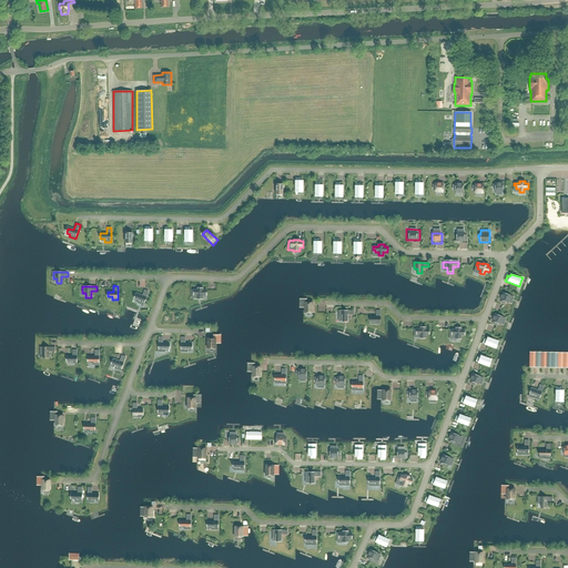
[(194,290),(192,290),(192,293),(194,293),(194,295),(198,295),(198,298),(202,298),(203,295),(206,295),(206,290),(203,290),(203,288),(198,288),(198,290),(194,290)]
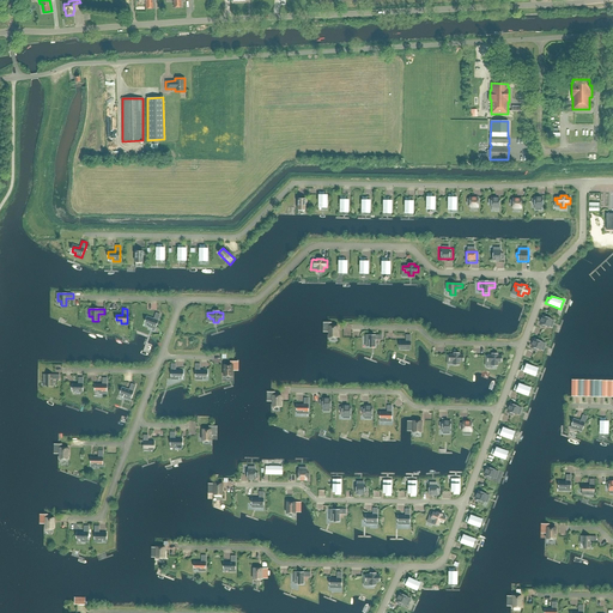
[(156,313),(153,319),(146,316),(145,322),(150,323),(149,327),(155,329),(161,314),(156,313)]
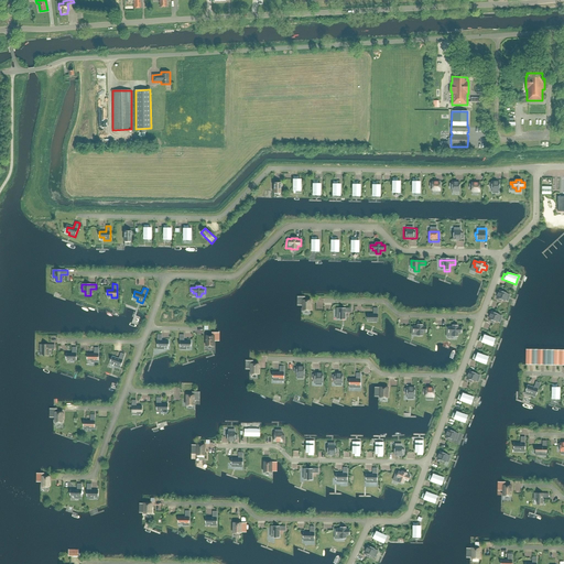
[(499,289),(496,299),(506,302),(509,293),(499,289)]
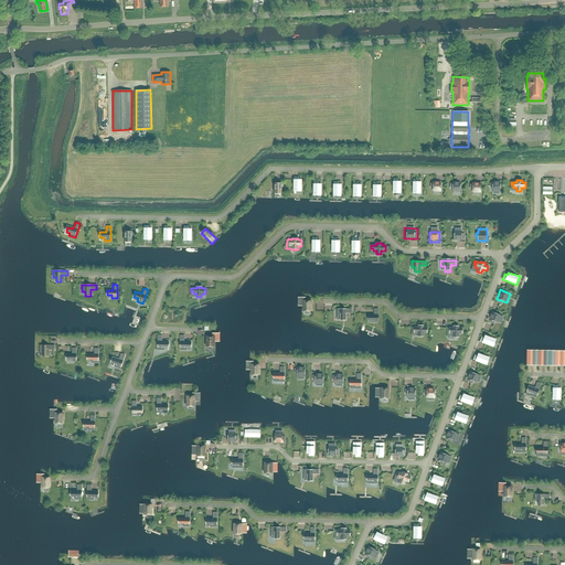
[(368,320),(373,320),(373,322),(379,322),(379,309),(374,309),(374,315),(369,315),(368,320)]
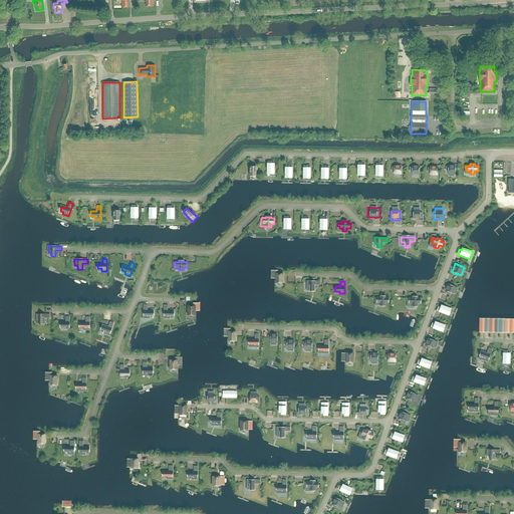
[(320,282),(306,282),(306,286),(310,286),(310,291),(314,291),(314,286),(320,286),(320,282)]
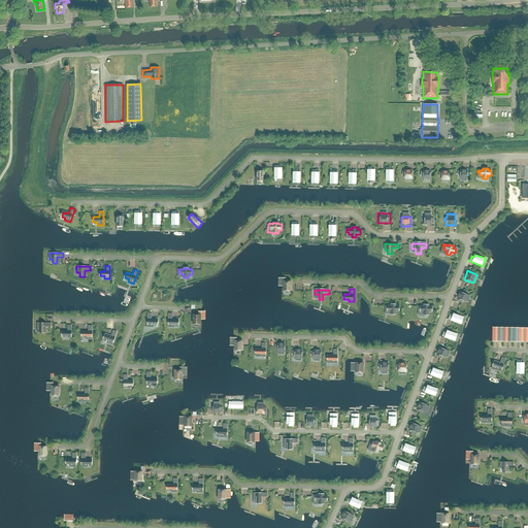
[(460,292),(456,301),(463,304),(468,295),(460,292)]
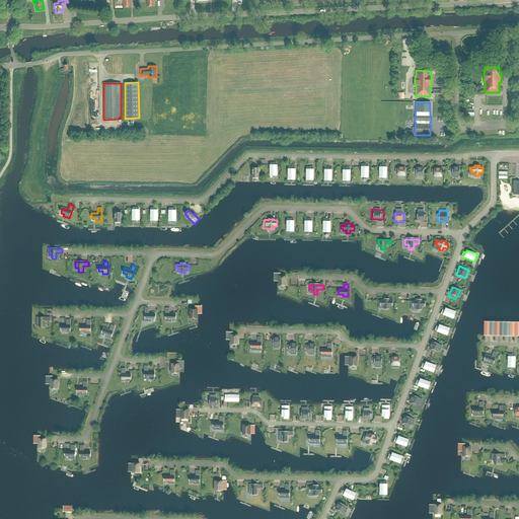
[(381,300),(379,300),(379,303),(380,303),(380,305),(383,305),(383,308),(388,308),(388,305),(392,305),(392,300),(389,300),(389,299),(383,299),(383,300),(381,300)]
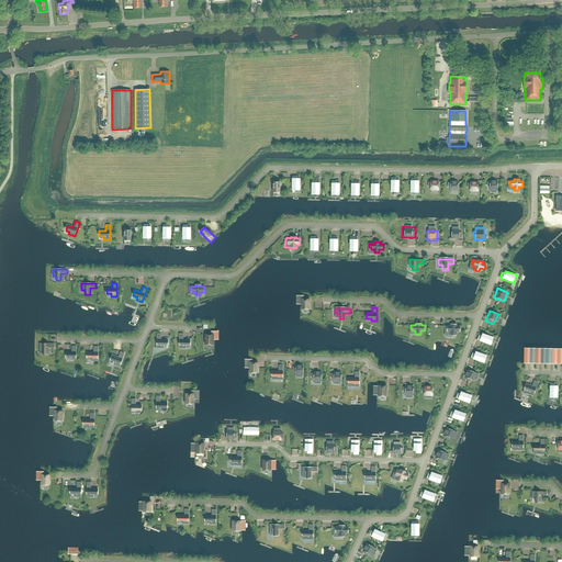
[(447,326),(446,326),(445,328),(447,328),(447,332),(450,332),(450,335),(456,335),(456,332),(459,332),(460,326),(456,326),(456,324),(451,324),(451,325),(447,325),(447,326)]
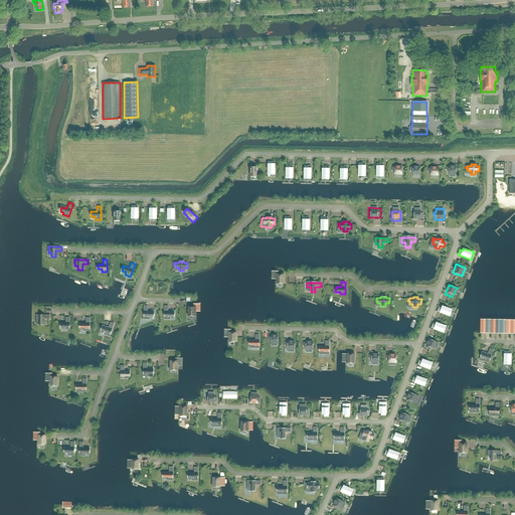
[(154,316),(154,311),(148,311),(148,306),(144,306),(144,319),(150,319),(150,316),(154,316)]
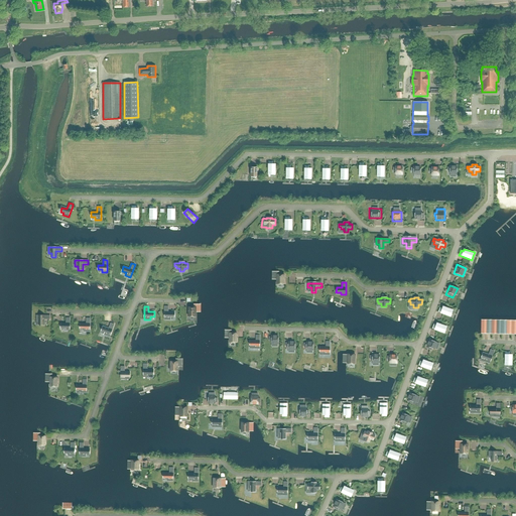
[(170,319),(170,316),(174,316),(174,312),(168,311),(168,306),(164,306),(164,319),(170,319)]
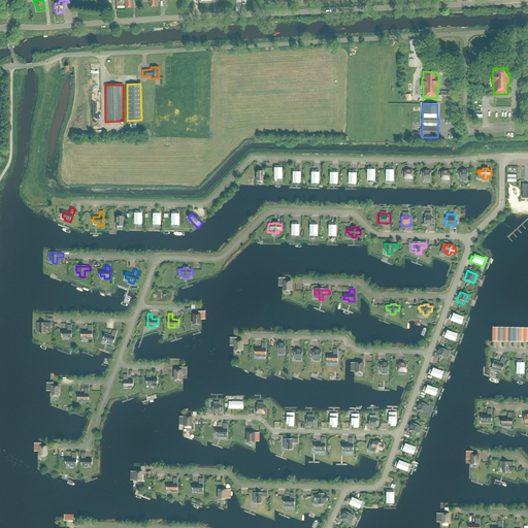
[(453,314),(451,322),(462,325),(464,318),(453,314)]
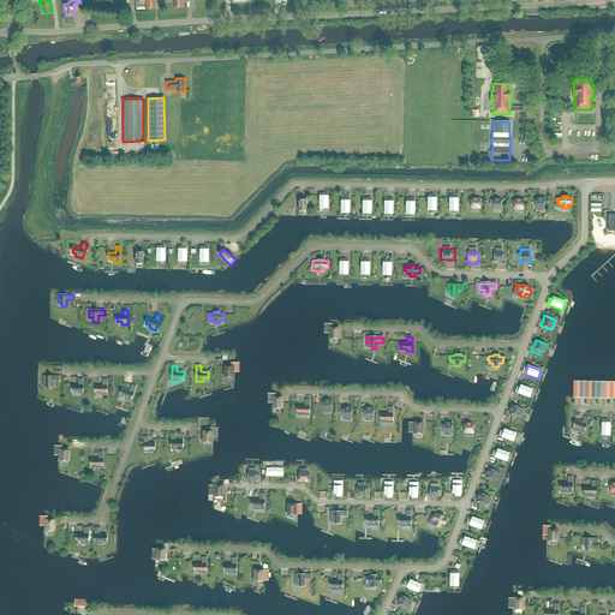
[(43,383),(47,383),(47,388),(53,388),(53,381),(59,381),(59,376),(43,376),(43,383)]
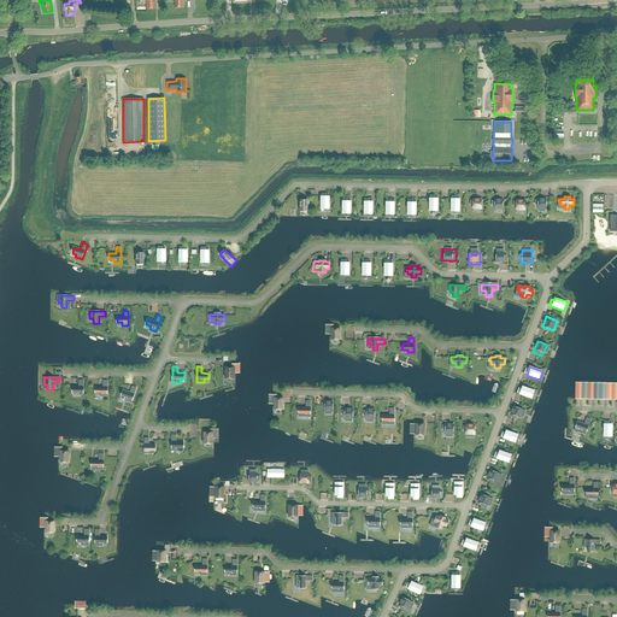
[(72,392),(77,392),(77,394),(83,394),(83,380),(80,380),(78,387),(72,387),(72,392)]
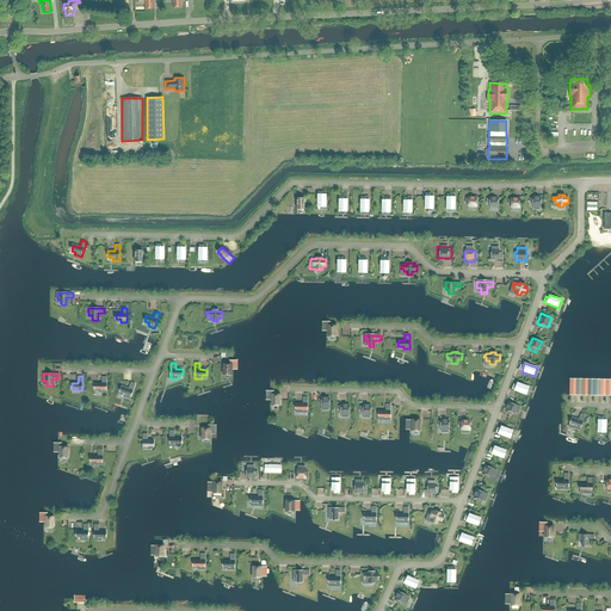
[(94,383),(94,389),(99,389),(99,393),(106,393),(106,377),(103,377),(102,383),(94,383)]
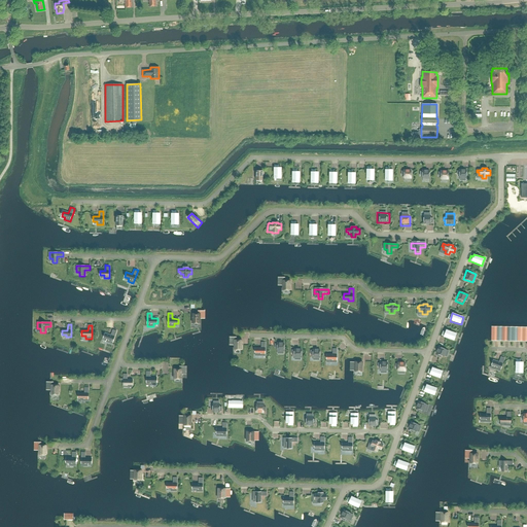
[(113,329),(111,335),(105,332),(103,338),(107,339),(106,342),(112,344),(116,331),(113,329)]
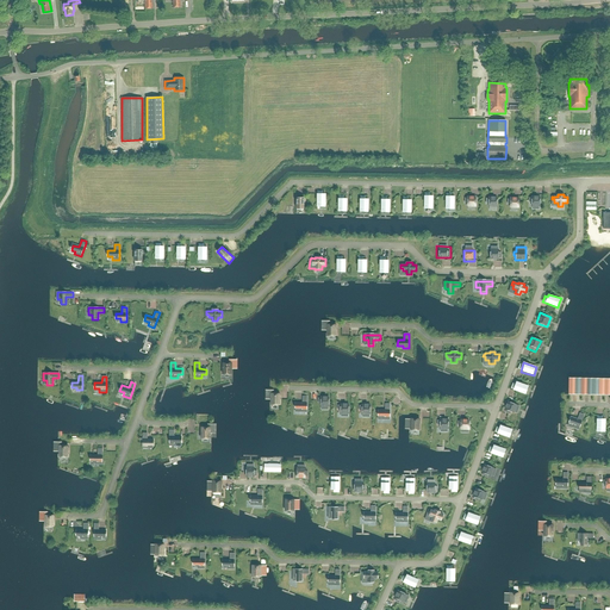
[(514,381),(510,391),(524,396),(528,386),(514,381)]
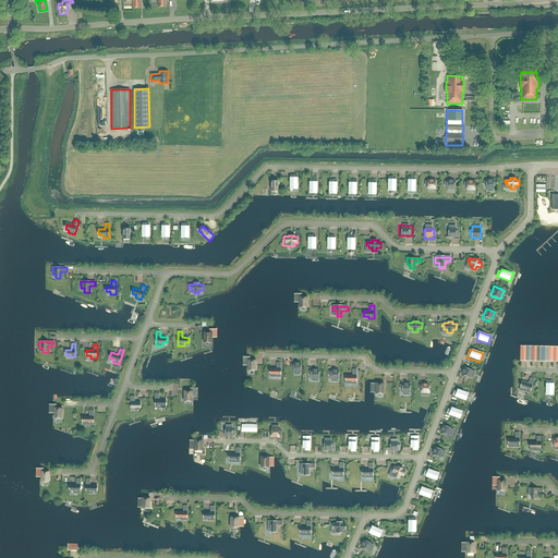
[(270,368),(269,373),(270,373),(275,373),(275,376),(280,377),(281,362),(277,362),(277,368),(270,368)]
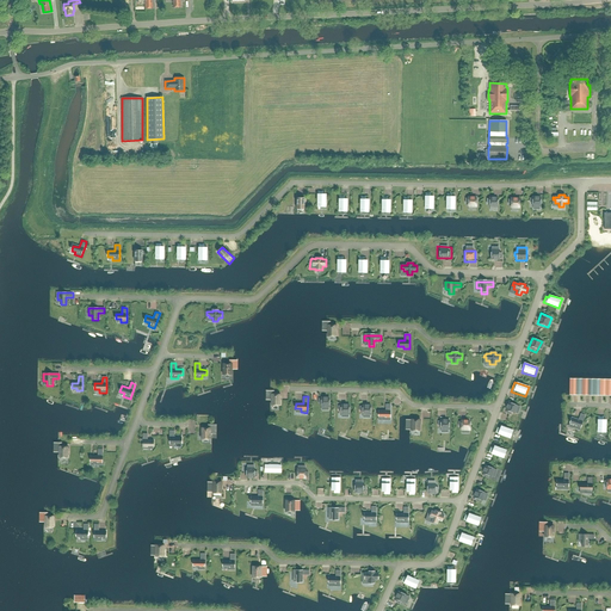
[(508,403),(506,412),(516,415),(519,407),(508,403)]
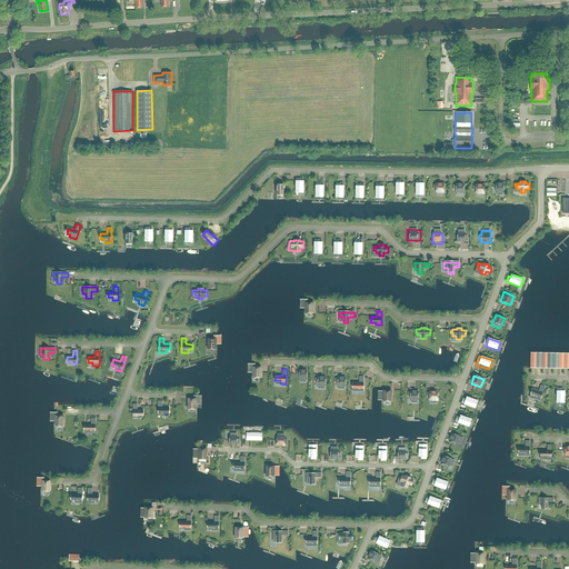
[(352,382),(352,387),(357,388),(357,391),(363,391),(363,377),(359,377),(359,382),(352,382)]
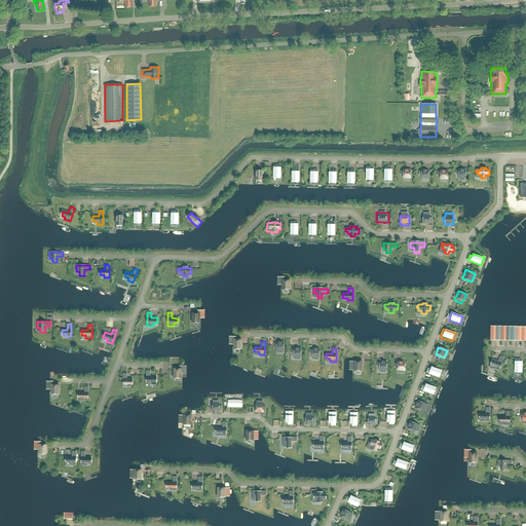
[(500,357),(498,362),(492,360),(490,364),(494,365),(493,368),(499,370),(503,358),(500,357)]
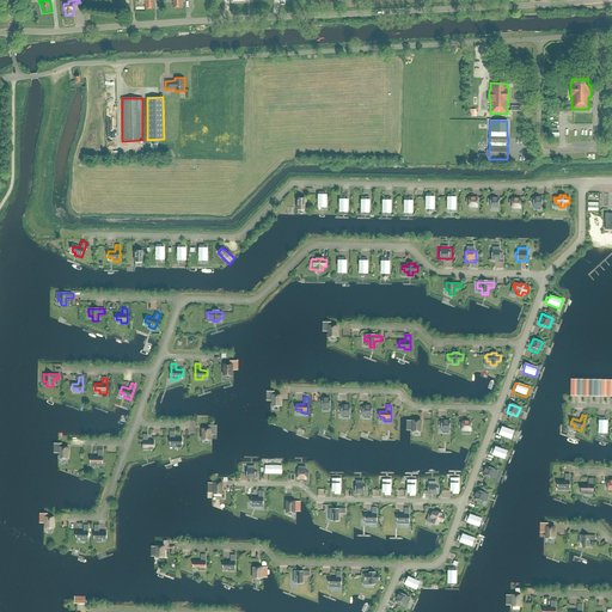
[(503,429),(501,436),(512,440),(514,434),(503,429)]
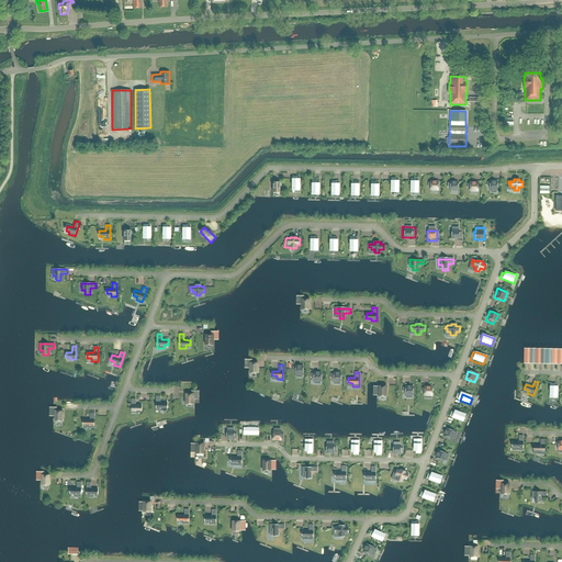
[(156,396),(156,411),(163,411),(163,407),(167,407),(167,402),(160,402),(160,396),(156,396)]
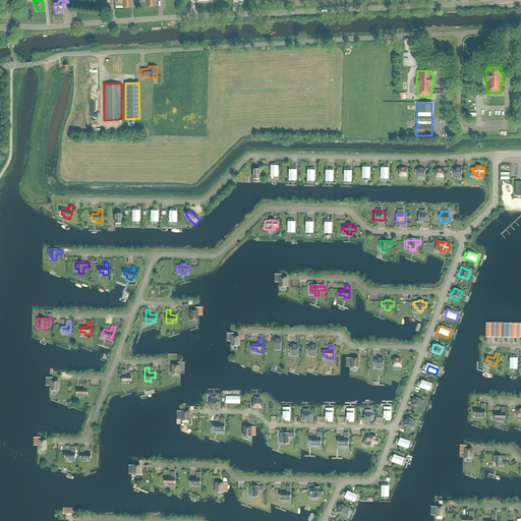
[(122,382),(126,383),(126,380),(131,380),(131,375),(125,375),(126,369),(122,369),(122,382)]
